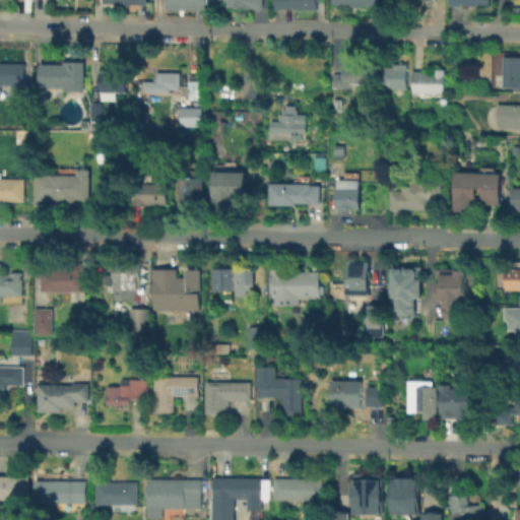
[(206,9),(205,0),(163,0),(164,9),(206,9)]
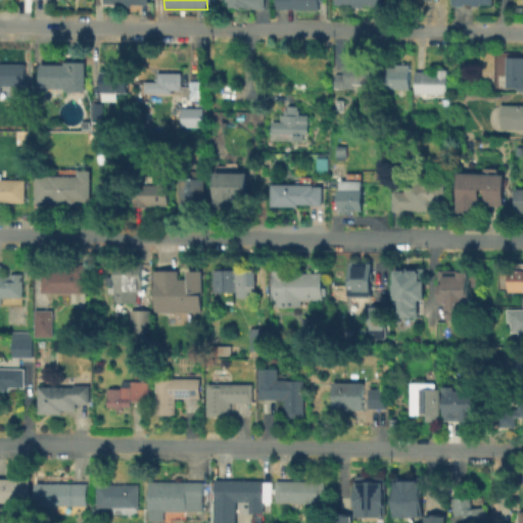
[(265,0),(265,9),(228,8),(228,1),(226,1),(226,0),(265,0)]
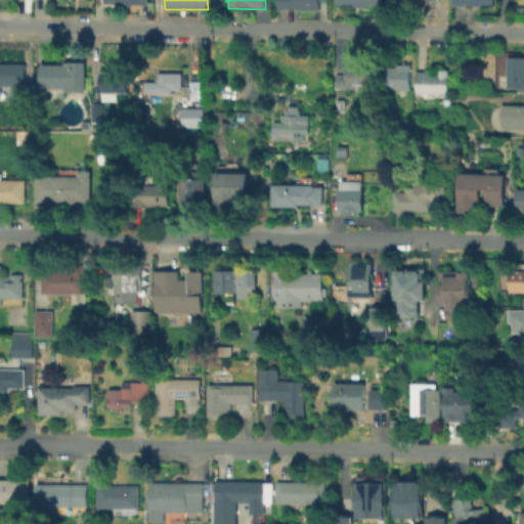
[(328,0),(328,15),(319,15),(319,8),(277,8),(277,0),(328,0)]
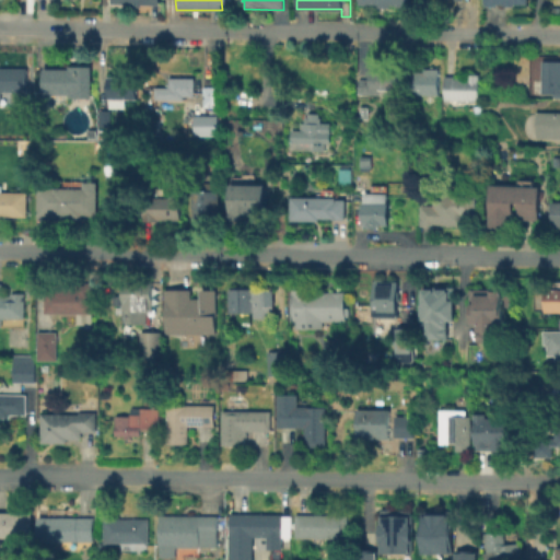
[(559,60),(559,94),(541,94),(543,60),(559,60)]
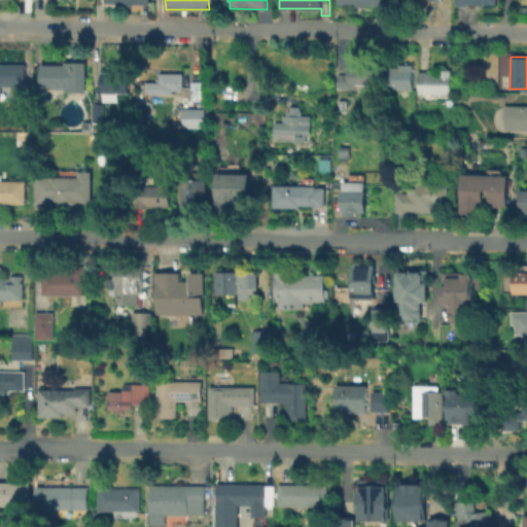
[(90,62),(90,94),(66,93),(66,96),(41,96),(41,65),(66,65),(66,62),(90,62)]
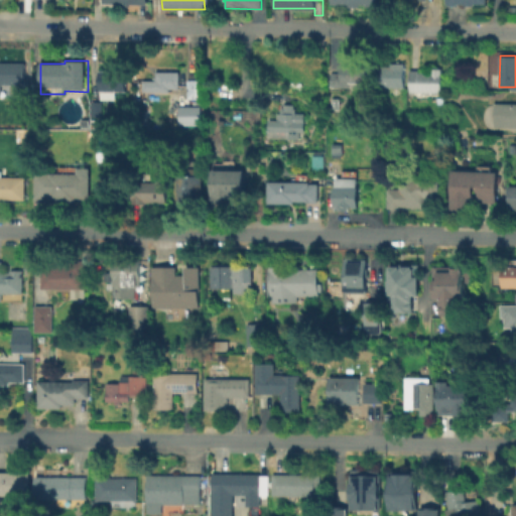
[(0,62),(26,62),(26,85),(3,85),(3,95),(0,94),(0,62)]
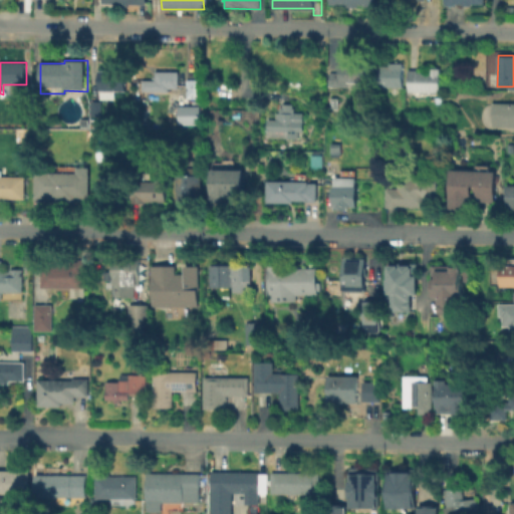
[(365,63),(364,88),(327,87),(327,72),(339,72),(339,65),(350,65),(350,62),(365,63)]
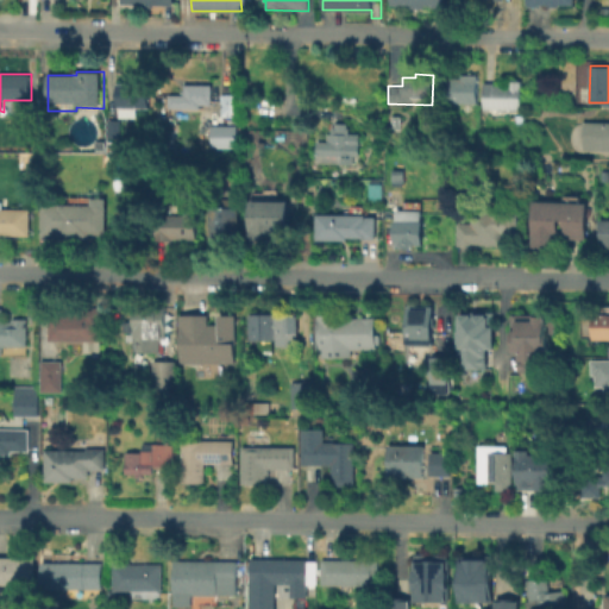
[(478,75),(477,104),(440,104),(440,85),(449,85),(450,79),(463,79),(463,74),(478,75)]
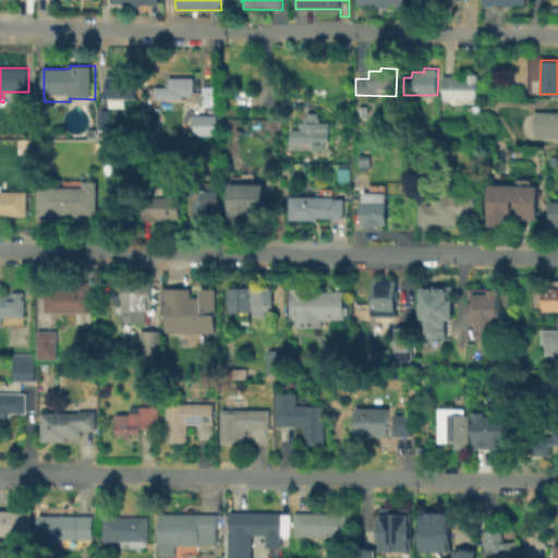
[(138,75),(137,98),(125,98),(125,108),(109,108),(109,98),(108,98),(109,76),(122,76),(122,74),(138,75)]
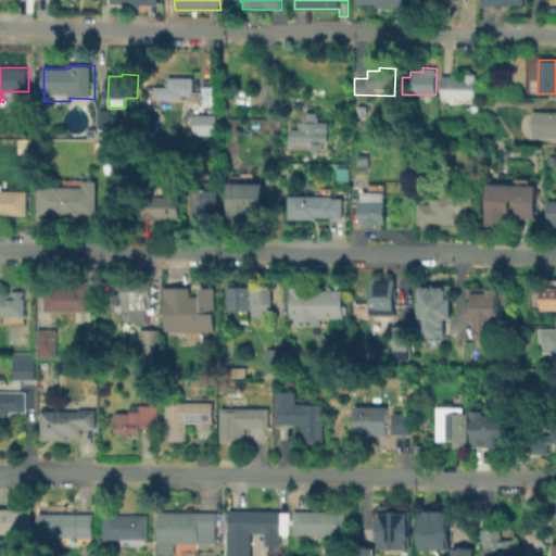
[(477,74),(476,100),(442,100),(442,76),(451,76),(451,79),(465,79),(465,74),(477,74)]
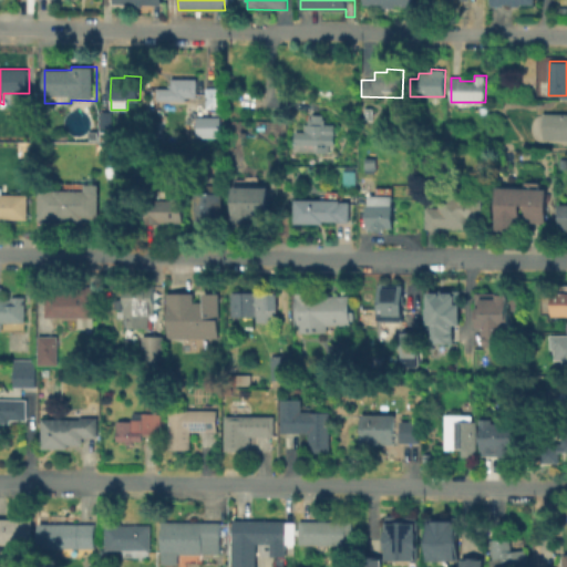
[(198,79),(198,96),(186,96),(186,100),(157,100),(158,88),(173,89),(173,79),(198,79)]
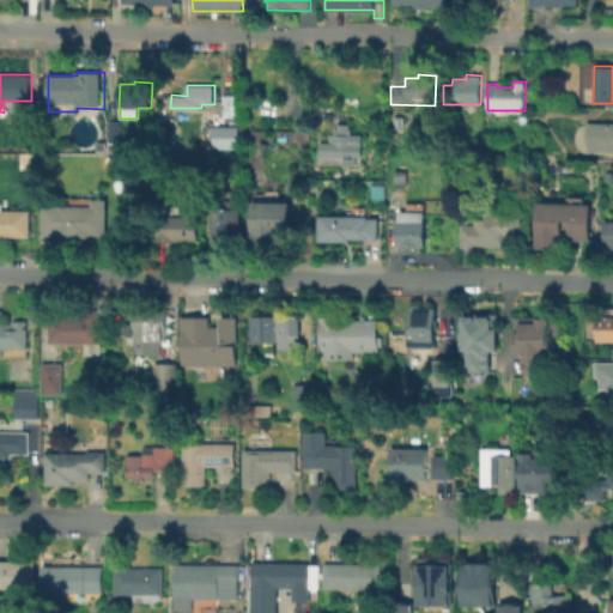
[(241,95),(241,115),(224,115),(224,96),(241,95)]
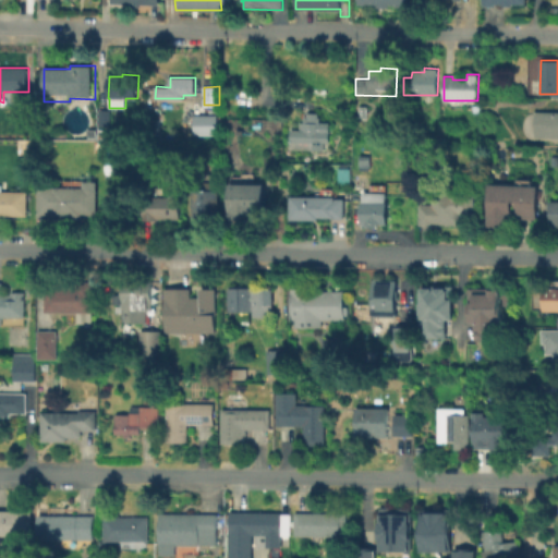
[(110,109),(110,126),(99,126),(99,109),(110,109)]
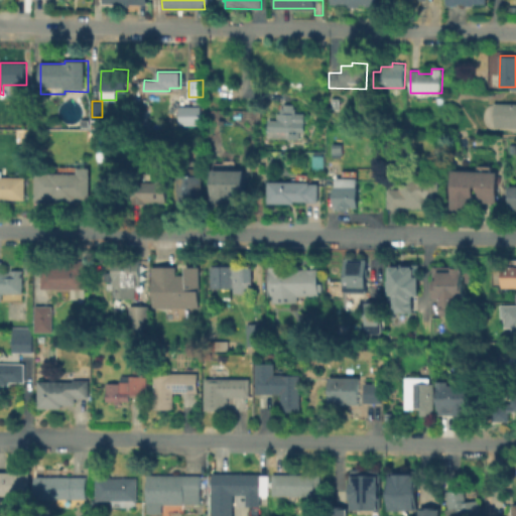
[(515,127),(495,127),(495,103),(515,103),(515,127)]
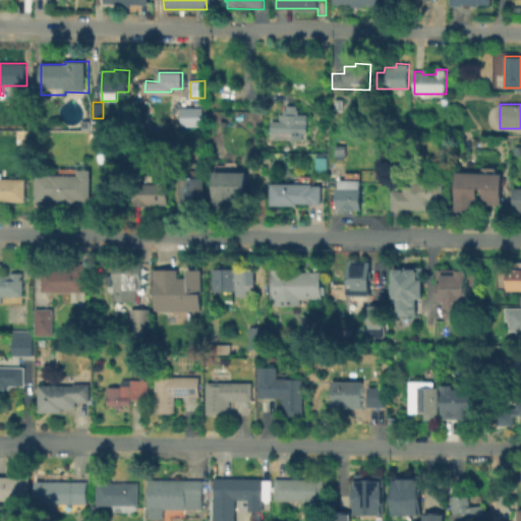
[(298,105),(298,109),(301,109),(301,114),(309,114),(308,133),(303,132),(302,140),(269,138),(270,128),(272,129),(273,120),(281,120),(281,114),(285,114),(285,109),(288,109),(288,105),(298,105)]
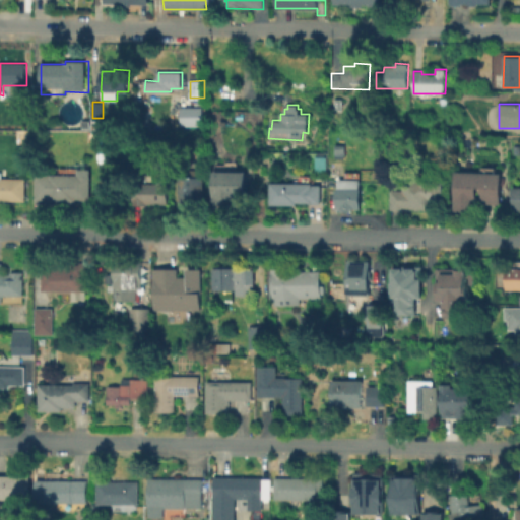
[(201,125),(201,107),(179,107),(179,126),(201,125)]
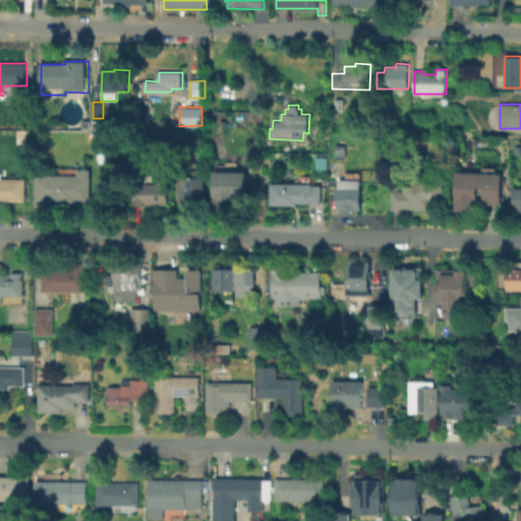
[(21,121),(13,123),(11,118),(19,115),(21,121)]
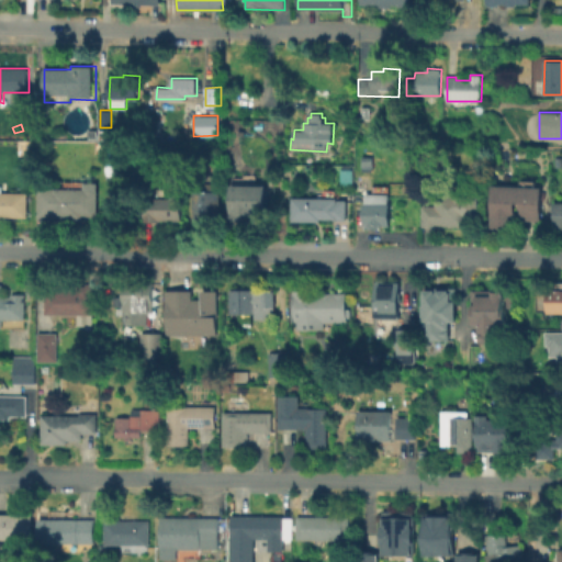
[(355,169),(353,186),(343,186),(344,169),(355,169)]
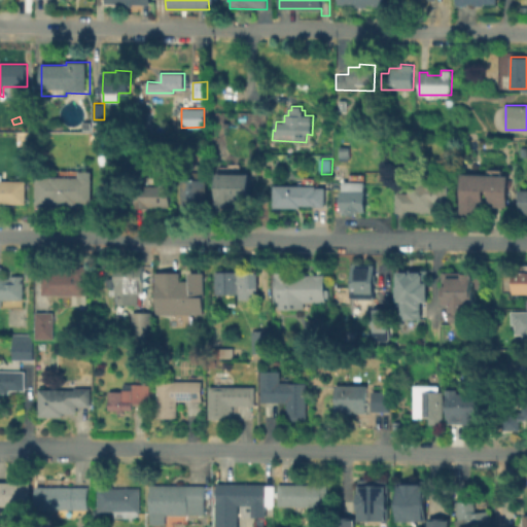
[(210,173),(210,207),(184,207),(185,173),(210,173)]
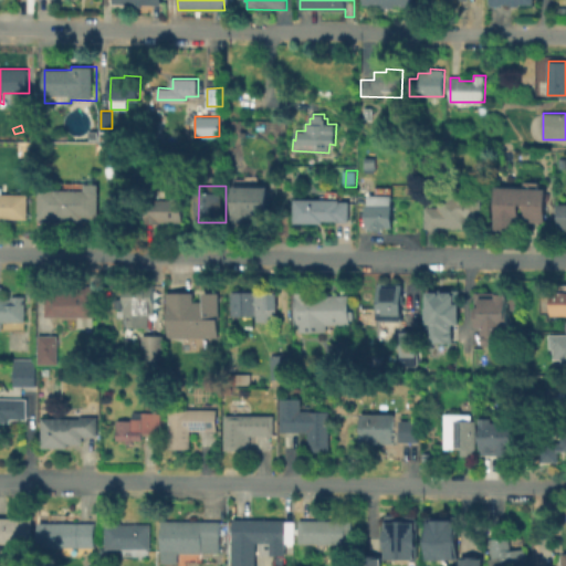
[(546,188),(545,222),(519,221),(519,231),(493,230),(495,186),(546,188)]
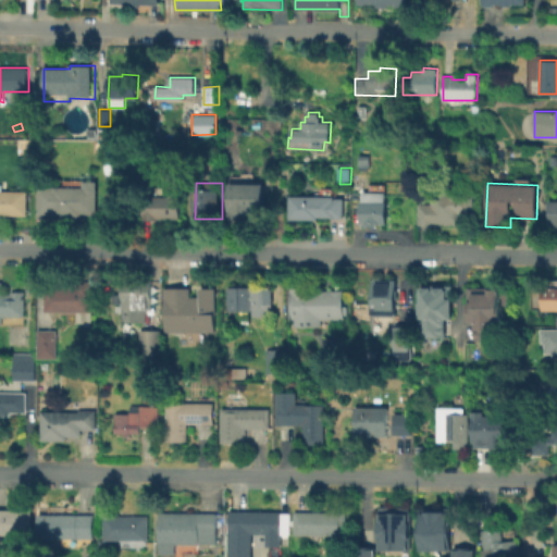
[(0,184),(3,184),(3,190),(27,190),(27,215),(0,214),(0,184)]
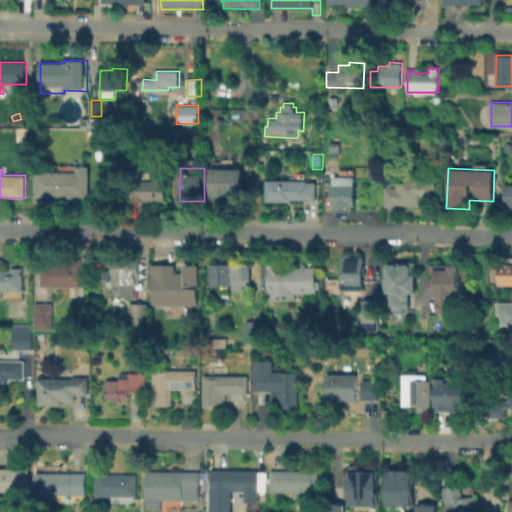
[(33,171),(60,171),(60,172),(87,172),(88,198),(77,198),(77,203),(50,203),(50,199),(34,199),(33,171)]
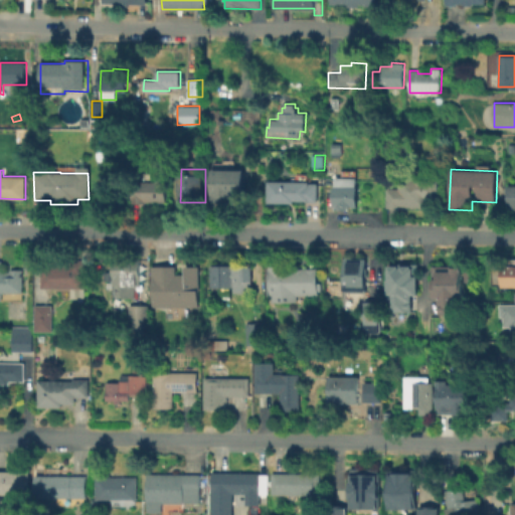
[(215,202),(215,173),(247,173),(247,203),(215,202)]
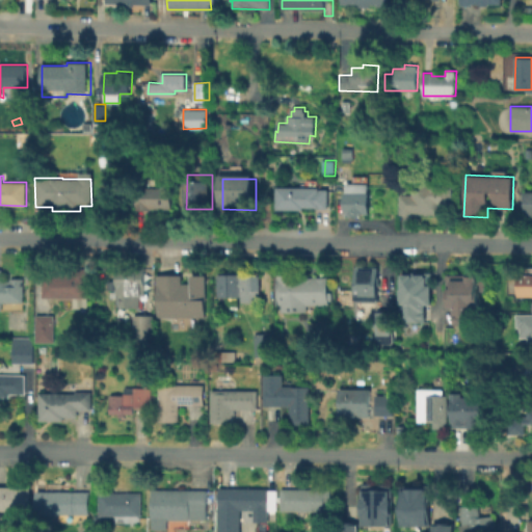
[(370,193),(369,214),(358,213),(357,217),(346,217),(346,213),(344,213),(345,192),(346,192),(346,183),(368,184),(368,193),(370,193)]
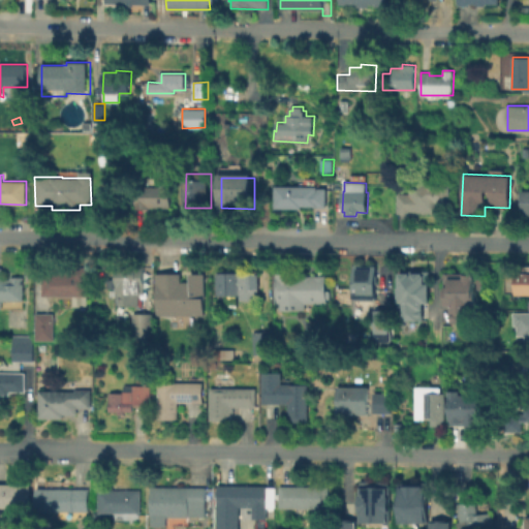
[(439,182),(439,183),(450,184),(449,206),(437,206),(437,213),(409,212),(409,214),(396,214),(397,193),(409,193),(409,183),(423,183),(423,182),(439,182)]
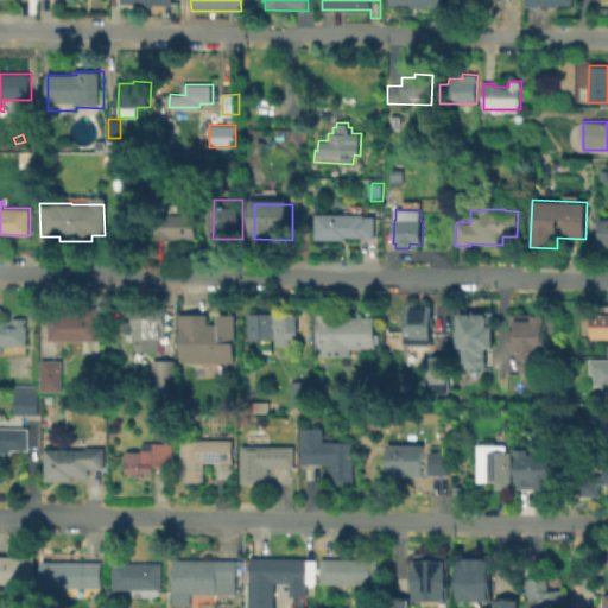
[(197,214),(197,240),(172,239),(172,241),(157,241),(157,213),(197,214)]
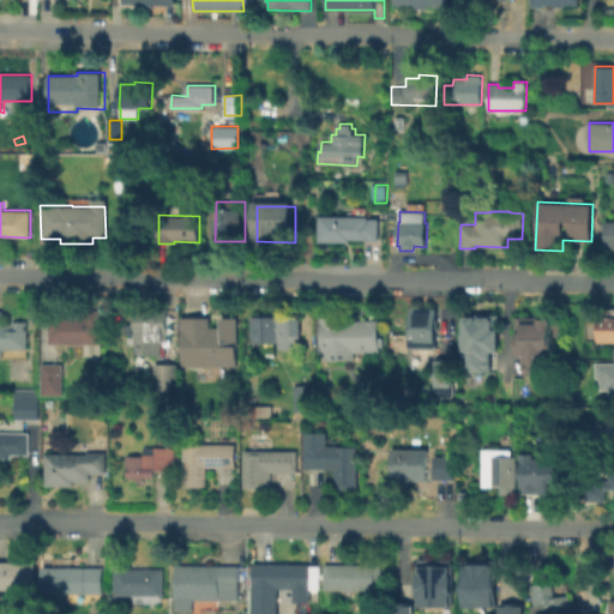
[(380,218),(379,241),(351,241),(351,242),(321,241),(321,216),(371,216),(371,218),(380,218)]
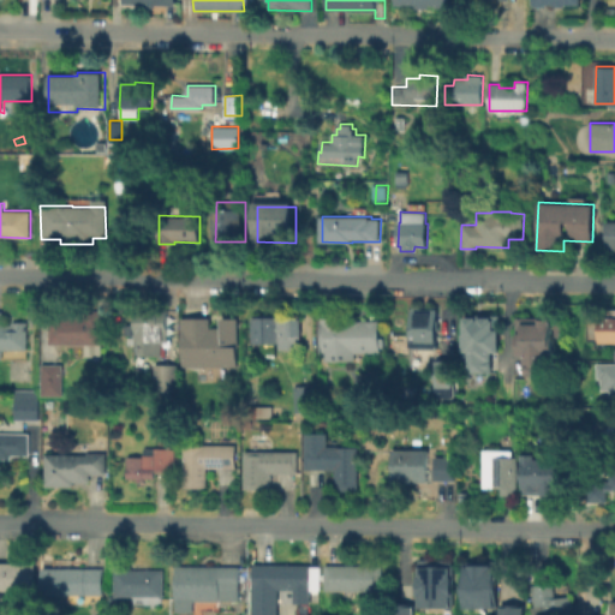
[(602,250),(614,250),(614,220),(602,221),(602,250)]
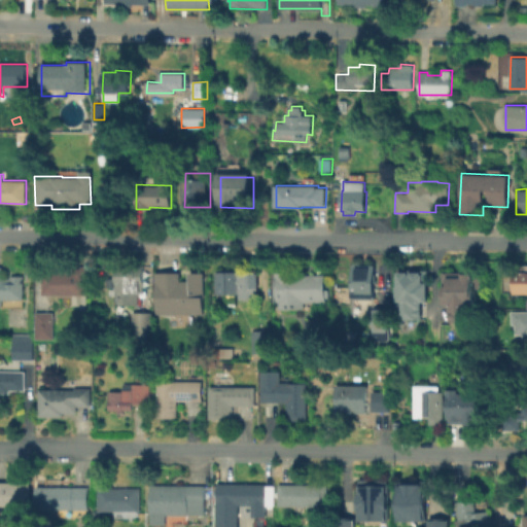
[(144,266),(143,292),(140,292),(140,296),(127,305),(116,295),(116,265),(144,266)]
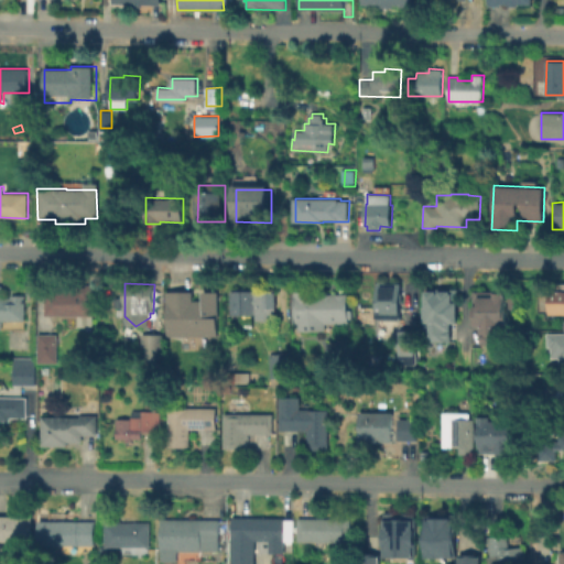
[(402,283),(402,321),(389,321),(389,326),(379,326),(379,321),(378,321),(378,283),(402,283)]
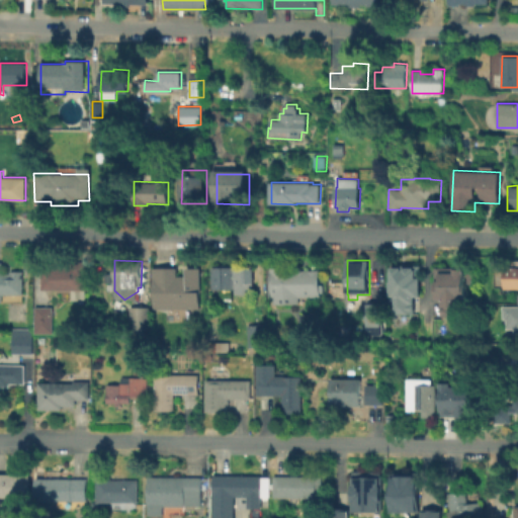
[(517,260),(517,288),(506,288),(506,260),(517,260)]
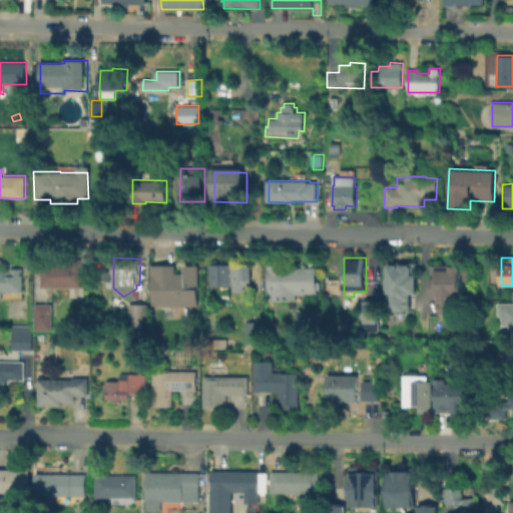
[(85,259),(85,288),(84,288),(84,297),(71,297),(71,288),(42,288),(42,266),(50,266),(50,265),(71,265),(71,259),(85,259)]
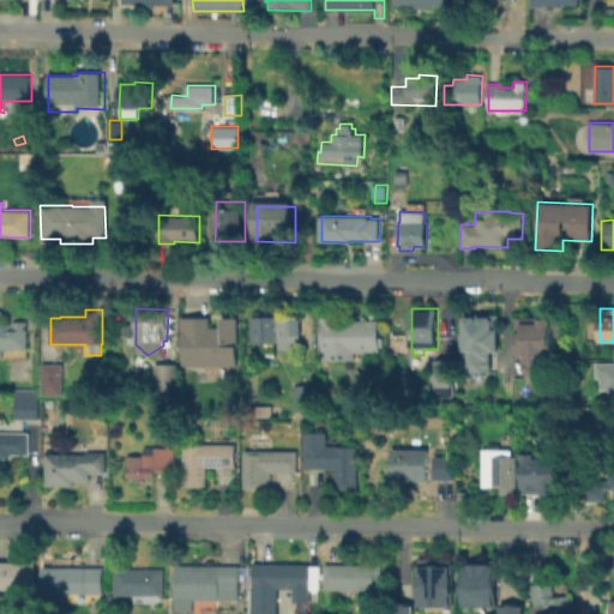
[(4,323),(12,324),(12,320),(28,320),(28,349),(2,349),(2,359),(0,359),(0,311),(4,311),(4,323)]
